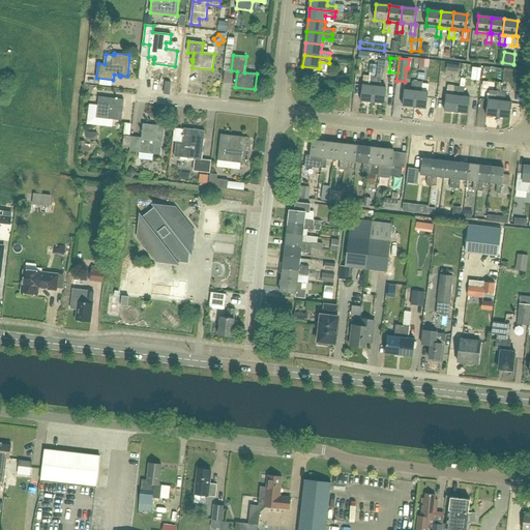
[(385,60),(378,59),(377,71),(384,72),(385,60)]
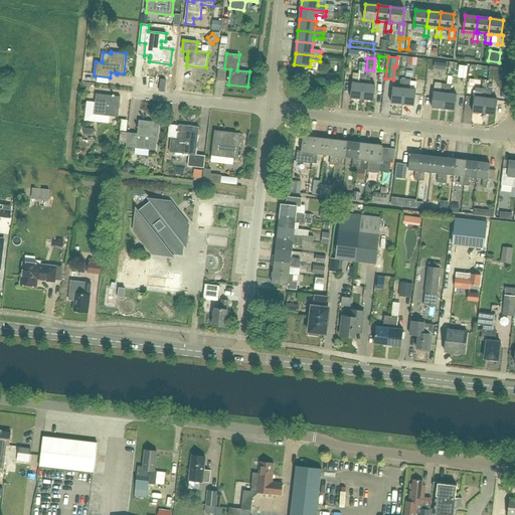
[(407,57),(407,64),(415,65),(416,57),(407,57)]
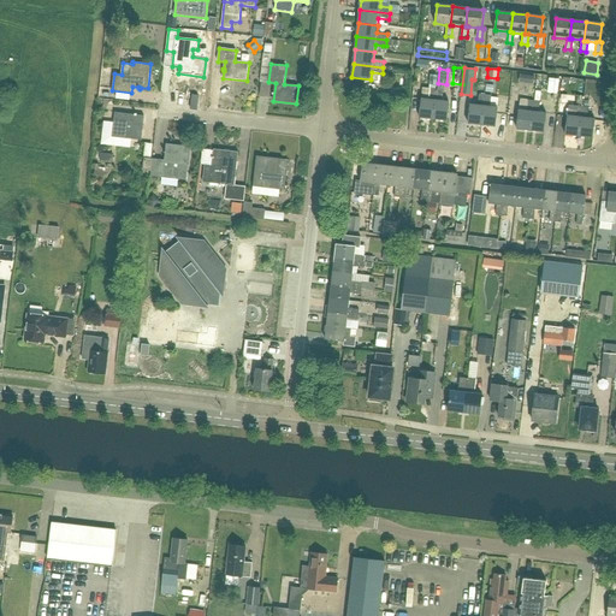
[(537,86),(539,77),(517,73),(515,83),(537,86)]
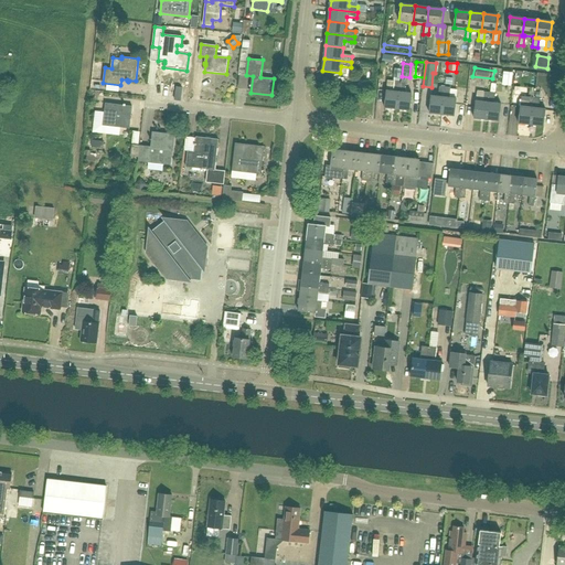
[(503,72),(501,85),(510,86),(512,73),(503,72)]
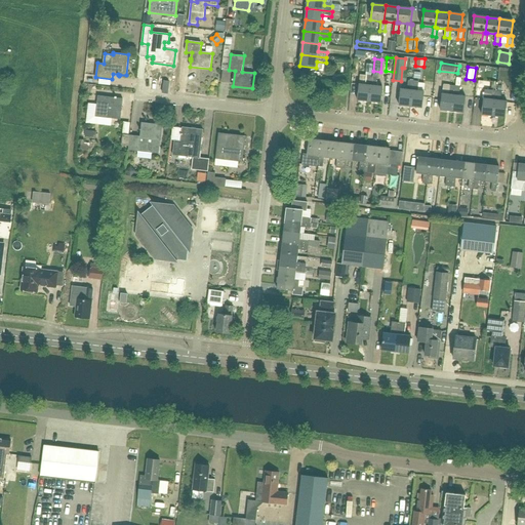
[(515,81),(515,72),(505,72),(505,81),(515,81)]
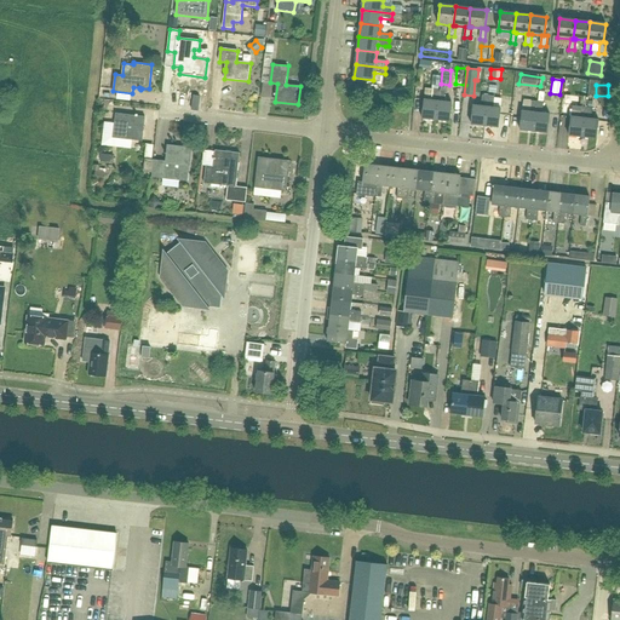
[(436,121),(440,91),(434,90),(431,103),(424,103),(423,119),(436,121)]
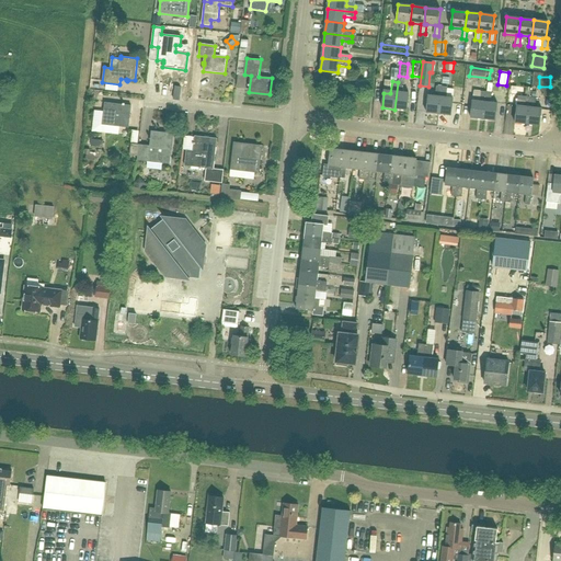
[(398,82),(395,110),(408,111),(409,95),(401,94),(403,82),(398,82)]
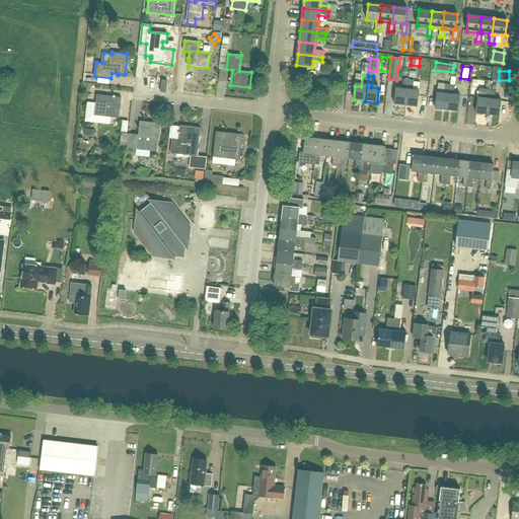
[(406,105),(410,81),(403,80),(402,91),(396,90),(394,104),(406,105)]
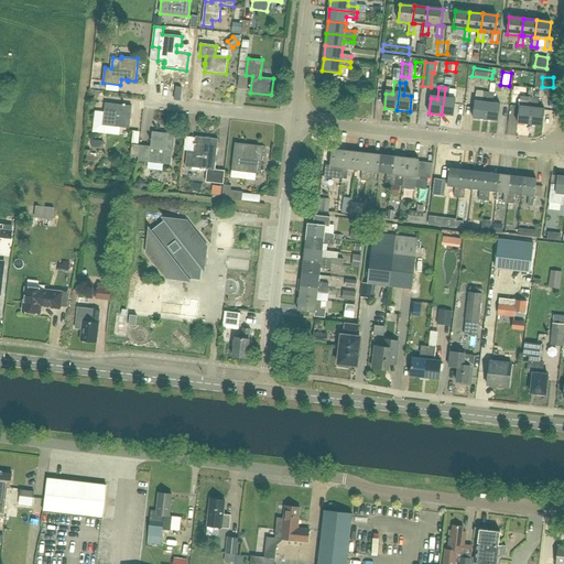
[(445,88),(442,115),(454,117),(455,101),(448,100),(451,88),(445,88)]
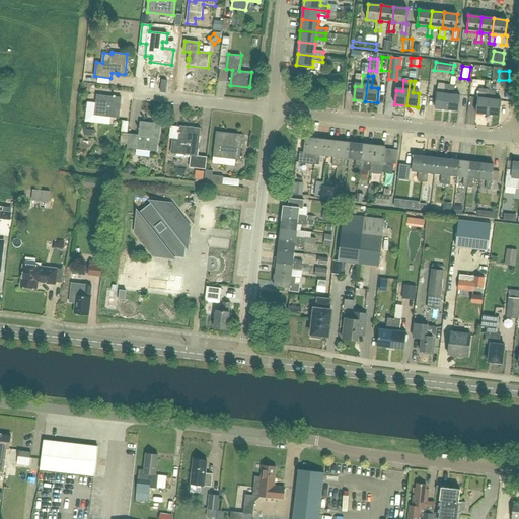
[(436,109),(447,110),(450,85),(445,85),(439,84),(437,95),(436,109)]
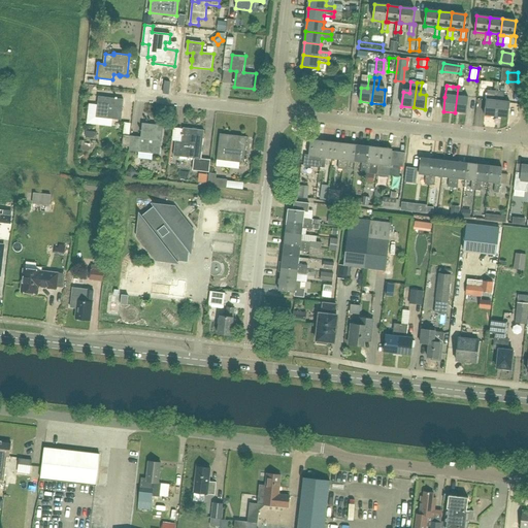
[(463,88),(458,87),(455,112),(466,113),(468,100),(462,99),(463,88)]
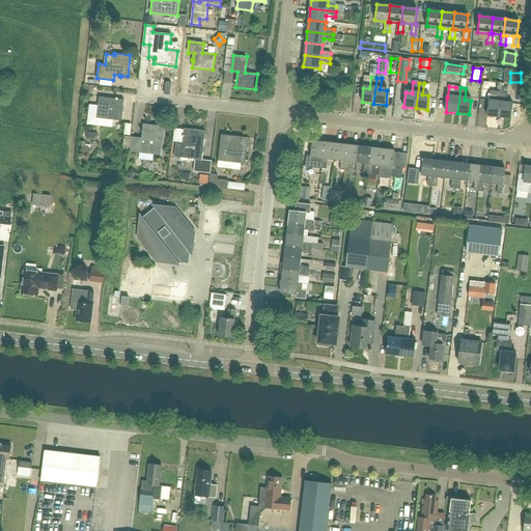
[(487,116),(499,118),(502,92),(497,91),(491,91),(488,103),(487,116)]
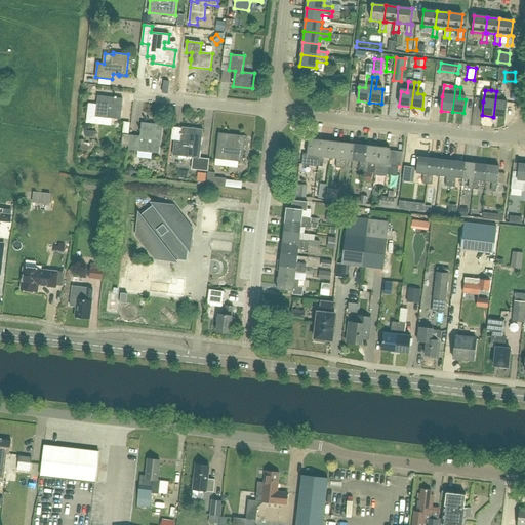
[(500,104),(501,92),(496,91),(493,117),(506,118),(507,104),(500,104)]
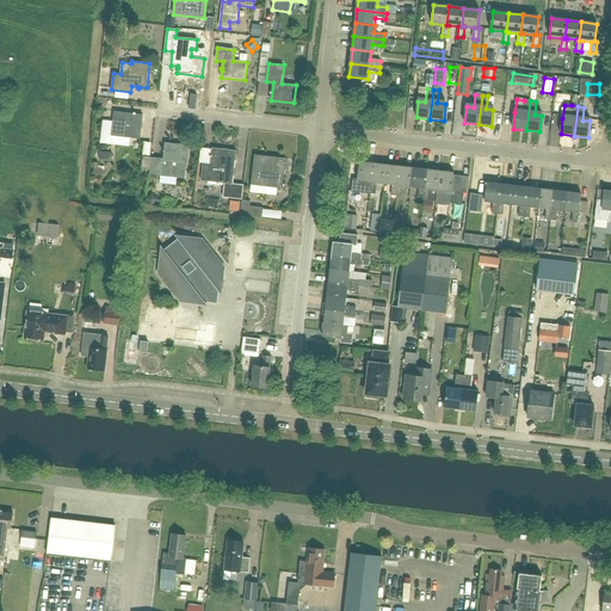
[(141,140),(143,115),(136,113),(136,112),(134,112),(134,113),(113,111),(110,136),(141,140)]
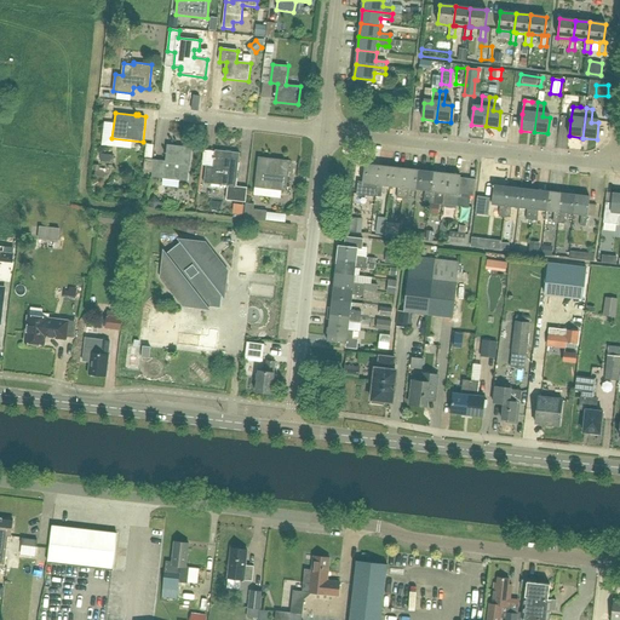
[(154,160),(153,172),(151,177),(188,182),(193,148),(167,144),(167,153),(166,153),(165,154),(167,154),(166,161),(154,160)]
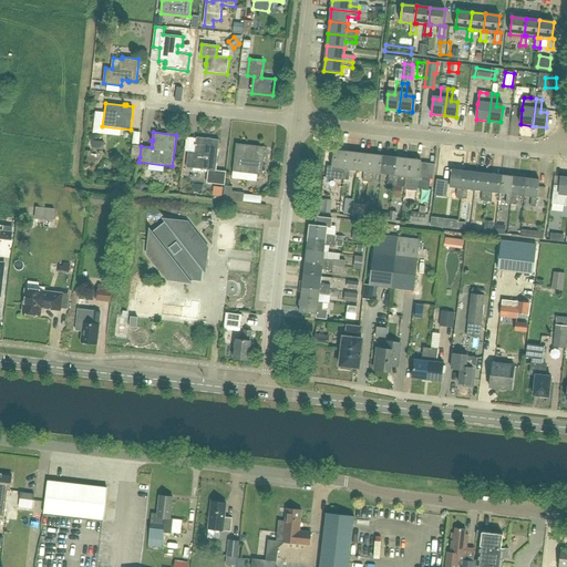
[(225,185),(226,172),(216,171),(219,141),(197,137),(196,144),(195,144),(195,146),(196,146),(195,153),(188,152),(187,167),(208,171),(207,184),(225,185)]
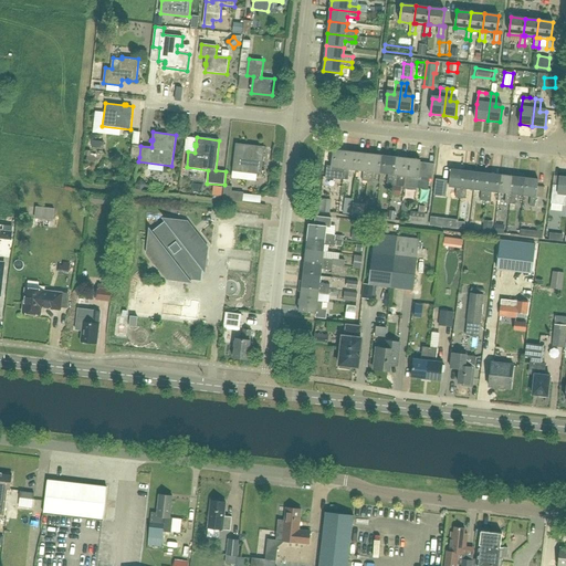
[(263,175),(266,148),(237,144),(233,171),(263,175)]
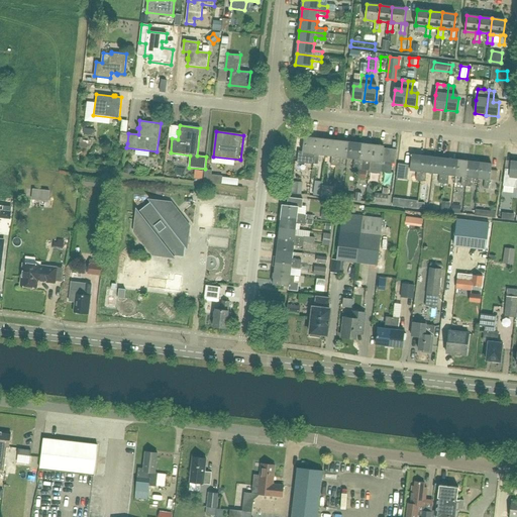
[(127,143),(128,133),(121,132),(120,142),(127,143)]
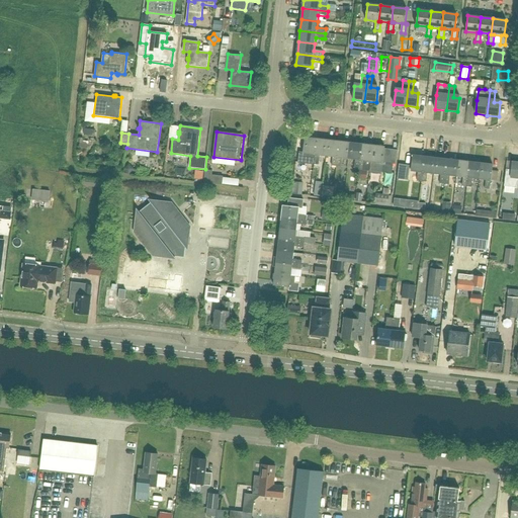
[(314,163),(317,139),(306,138),(305,144),(304,153),(299,152),(298,162),(314,164),(314,163)]
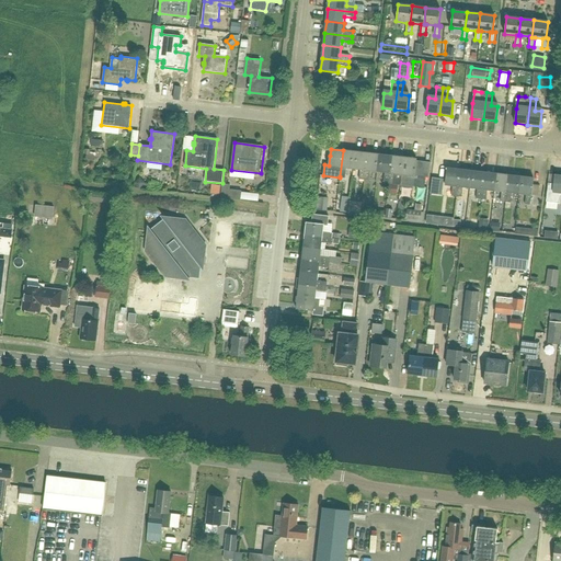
[(353,169),(355,151),(343,150),(340,176),(345,178),(346,168),(353,169)]
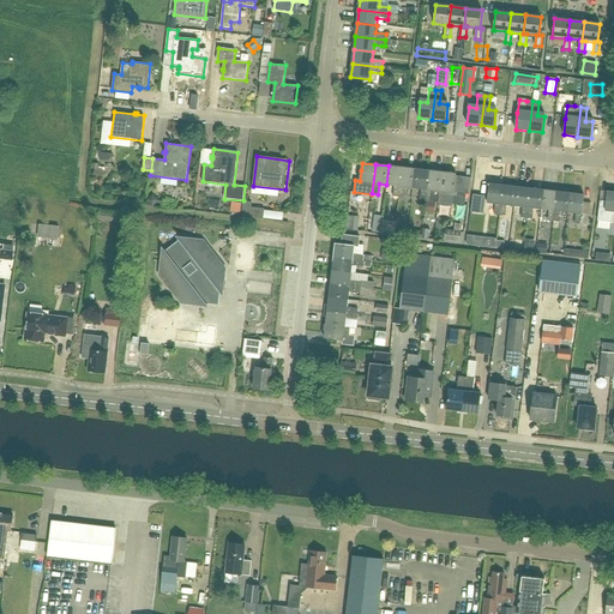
[(398,197),(402,167),(389,166),(386,185),(395,186),(393,196),(398,197)]
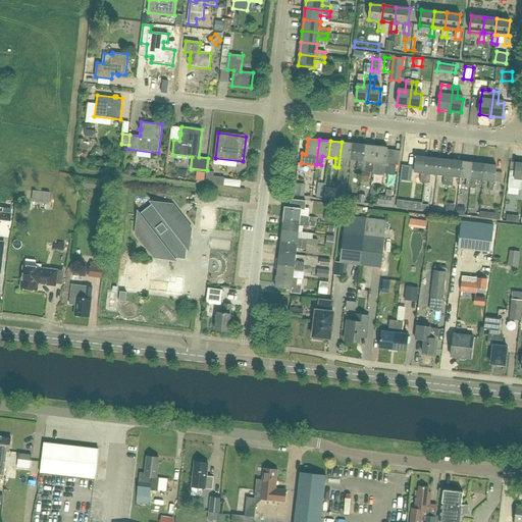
[(352,159),(353,144),(342,142),(338,167),(344,168),(345,159),(352,159)]
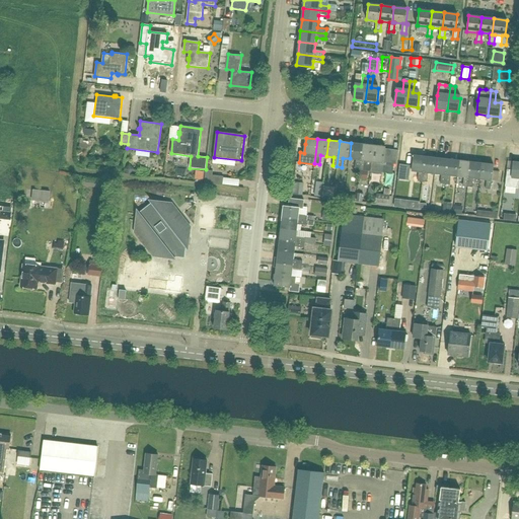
[(360,169),(363,144),(351,143),(350,158),(356,159),(355,168),(360,169)]
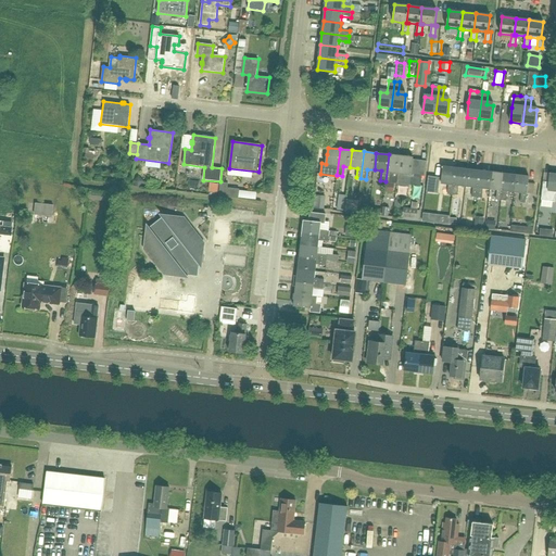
[(397,184),(401,155),(389,154),(386,181),(397,184)]
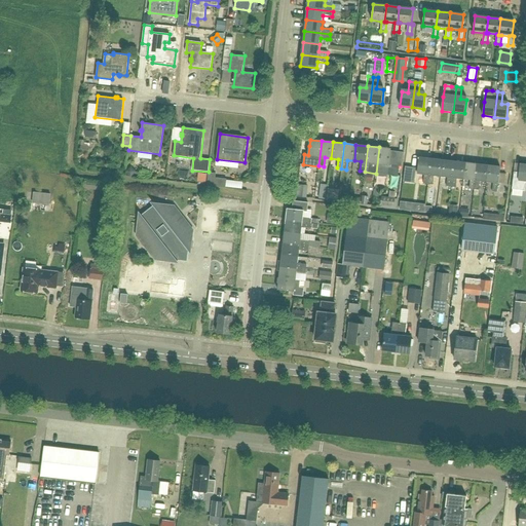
[(390,149),(379,147),(376,174),(398,176),(399,166),(401,166),(403,152),(390,151),(390,149)]
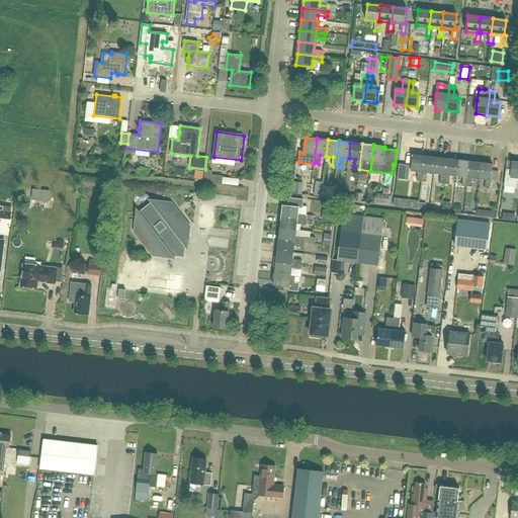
[(422,181),(425,156),(413,155),(411,171),(418,172),(416,181),(422,181)]
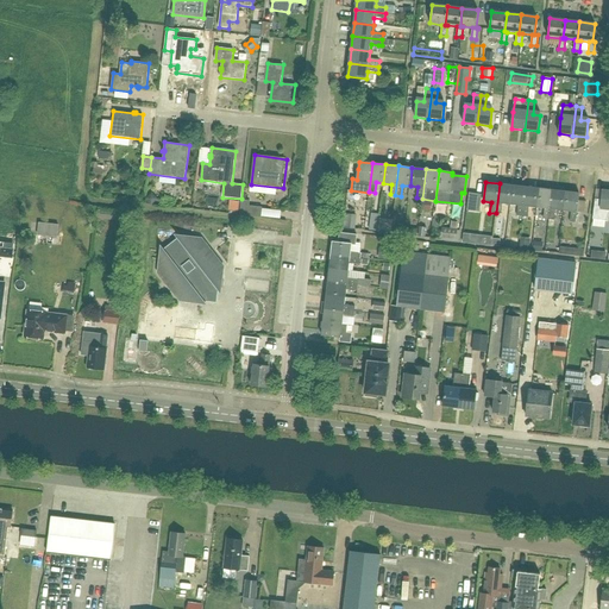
[(510,205),(513,186),(500,183),(496,213),(501,214),(502,203),(510,205)]
